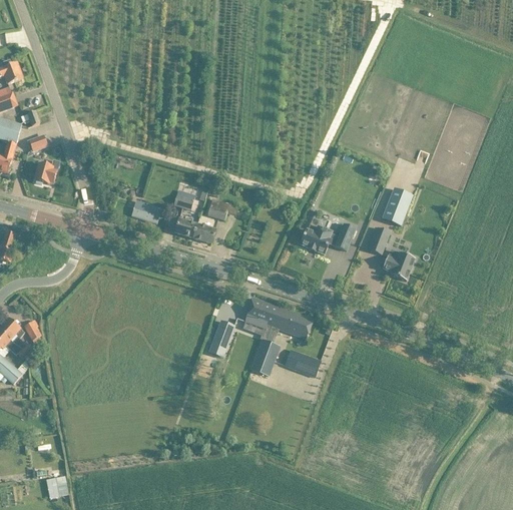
[(0,67),(0,76),(1,76),(0,73),(4,72),(8,83),(23,77),(17,61),(12,63),(10,58),(1,62),(3,66),(0,67)]
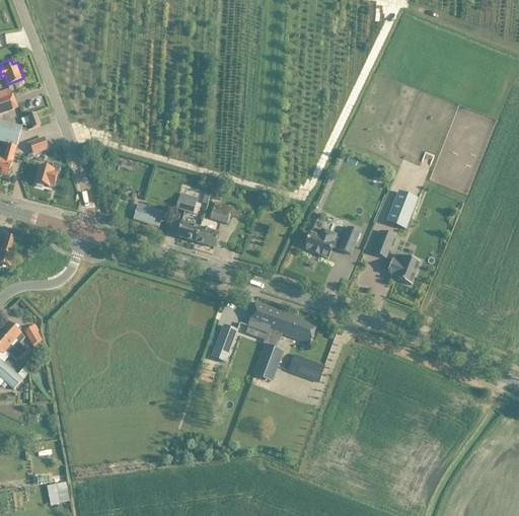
[(0,97),(0,112),(17,105),(12,92),(0,97)]
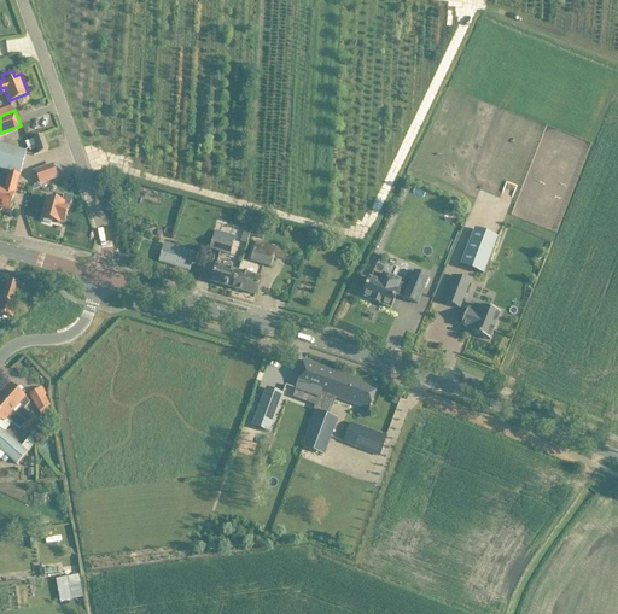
[(48,147),(42,133),(34,135),(39,151),(48,147)]
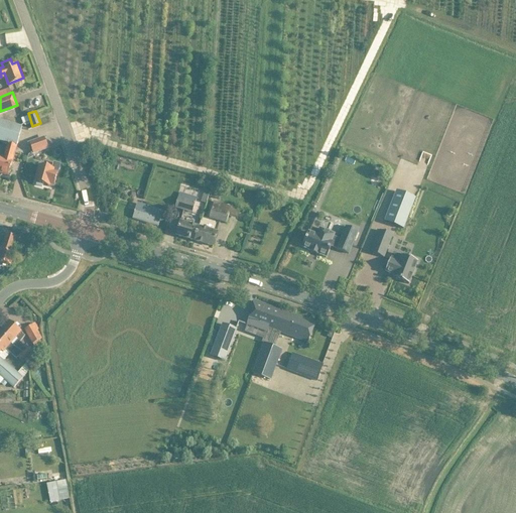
[(13,154),(22,126),(22,125),(0,118),(0,139),(8,142),(5,151),(0,149),(0,169),(0,170),(1,171),(5,172),(6,171),(8,172),(13,154)]
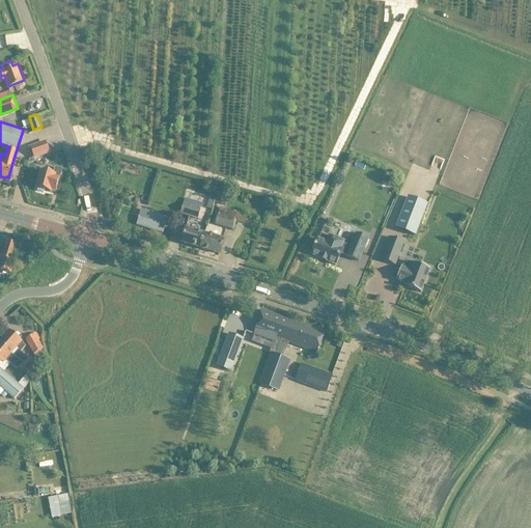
[(46,139),(30,144),(34,156),(50,150),(46,139)]
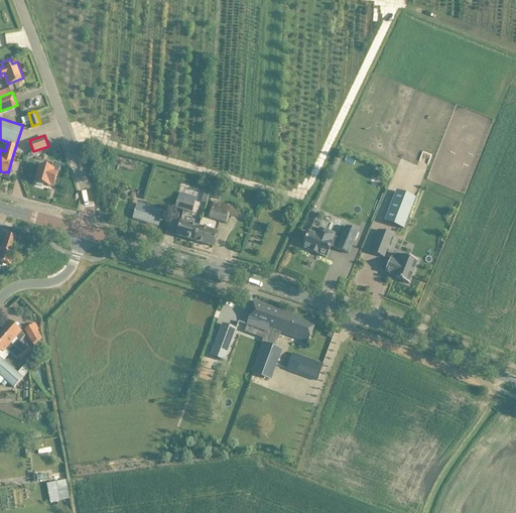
[(35,180),(36,180),(36,182),(42,184),(43,182),(48,183),(47,182),(48,180),(53,182),(57,170),(59,162),(54,161),(52,166),(40,162),(35,180)]
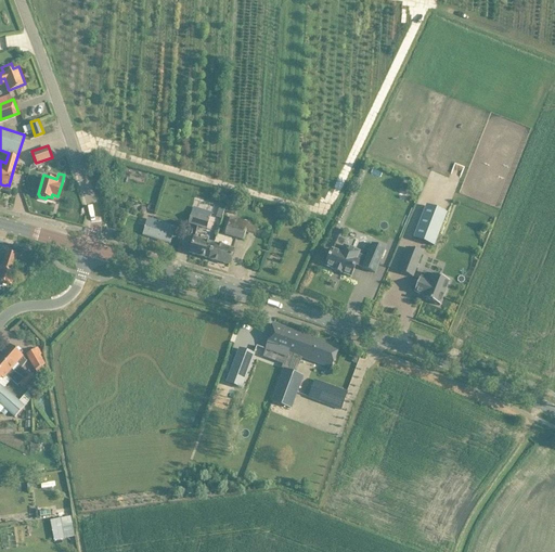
[(188,220),(206,227),(211,209),(193,204),(188,220)]
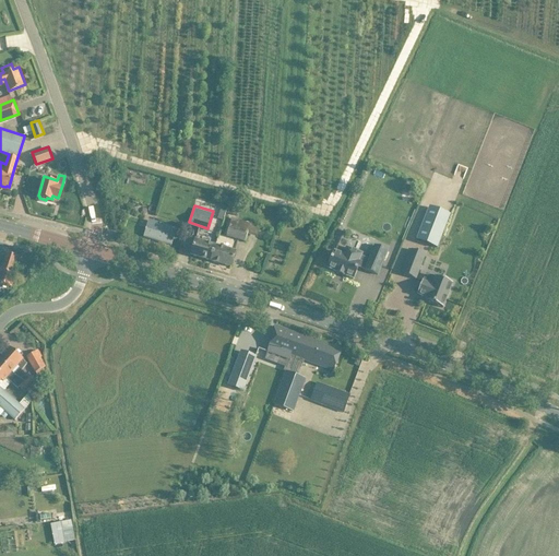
[(429,205),(416,237),(437,246),(450,213),(429,205)]
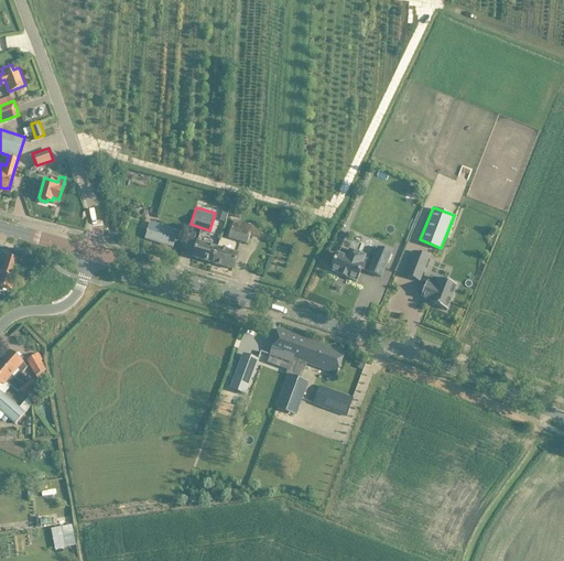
[(228,235),(247,241),(253,222),(234,217),(228,235)]
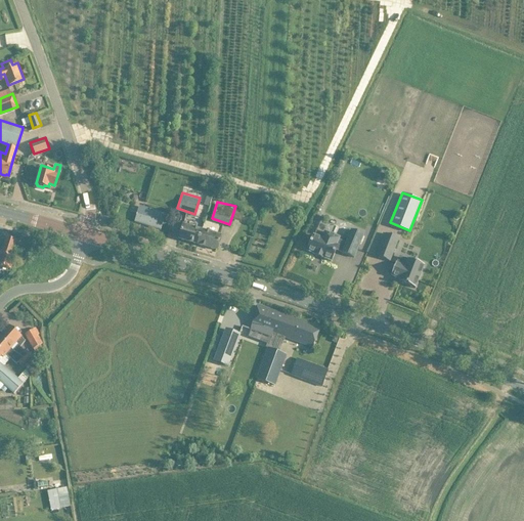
[(135,220),(160,227),(165,212),(143,206),(140,213),(137,212),(135,220)]
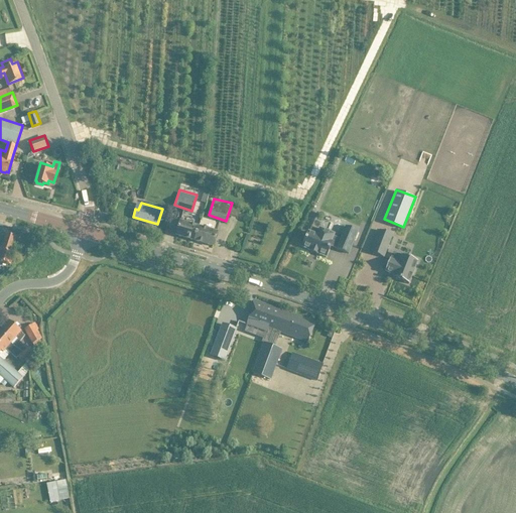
[(175,234),(195,239),(199,225),(179,220),(175,234)]
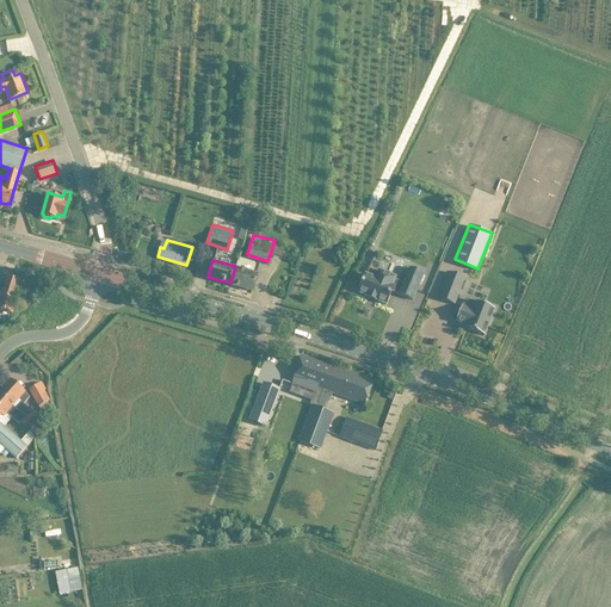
[(413,297),(424,271),(409,265),(399,291),(413,297)]
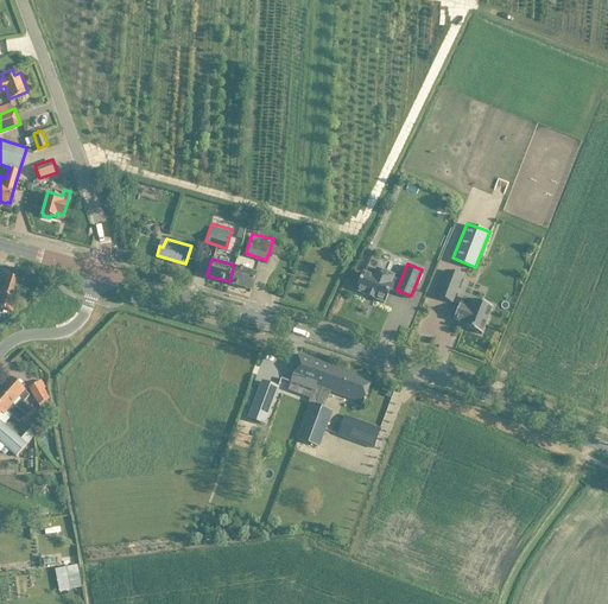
[(234,265),(229,281),(251,287),(255,271),(234,265)]
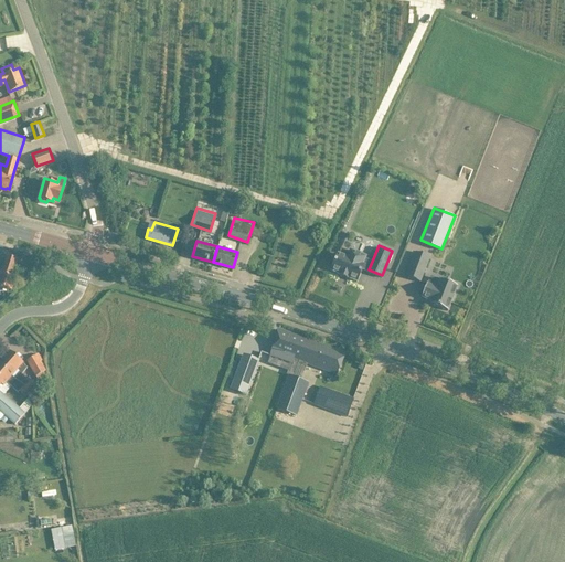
[(356,279),(364,263),(362,262),(365,254),(351,247),(347,256),(338,252),(331,268),(340,272),(340,273),(348,276),(348,275),(356,279)]
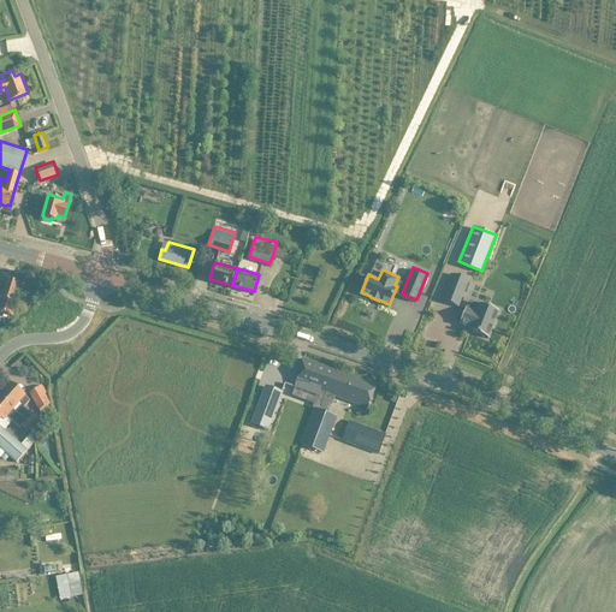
[(457,304),(468,278),(454,272),(443,298),(457,304)]
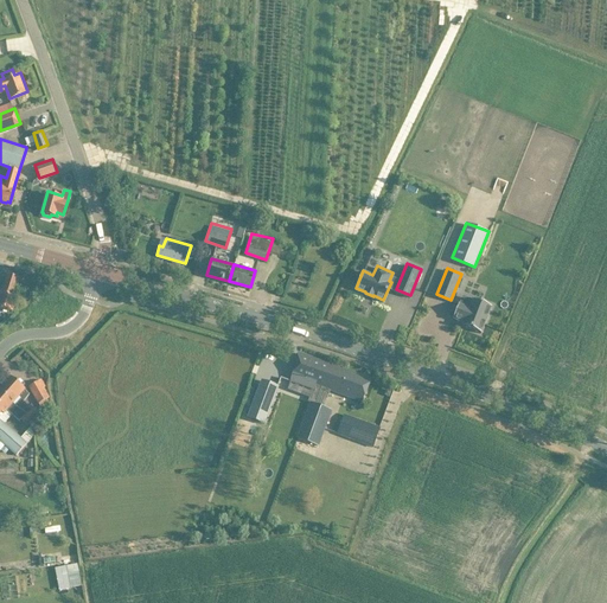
[(4,292),(0,294),(0,302),(5,309),(13,302),(4,292)]
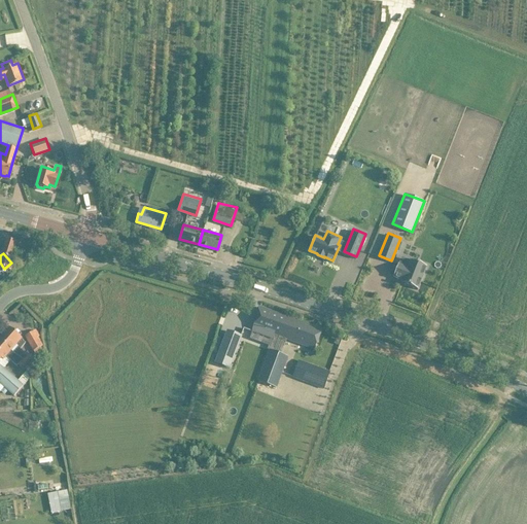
[(417,287),(426,265),(410,258),(407,267),(398,263),(393,275),(402,279),(401,281),(417,287)]
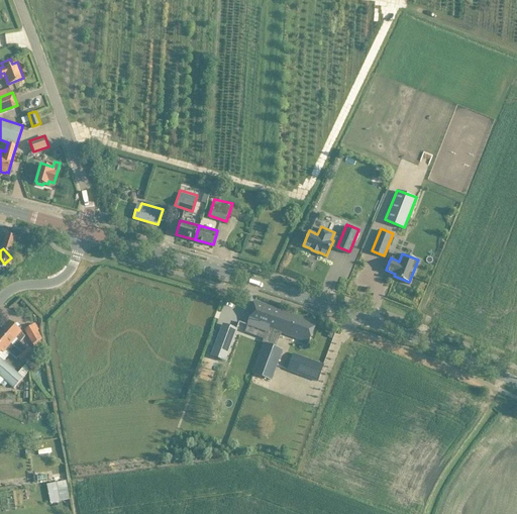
[(247,323),(267,330),(269,326),(309,340),(316,322),(253,300),(247,323)]
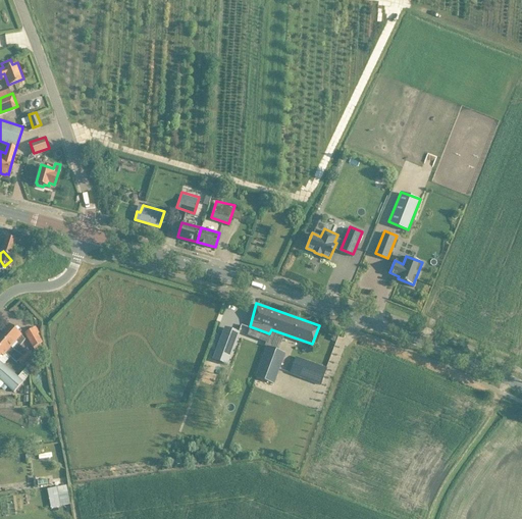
[(9,322),(0,332),(0,335),(11,346),(10,346),(14,349),(20,353),(25,349),(19,343),(16,340),(21,333),(9,322)]
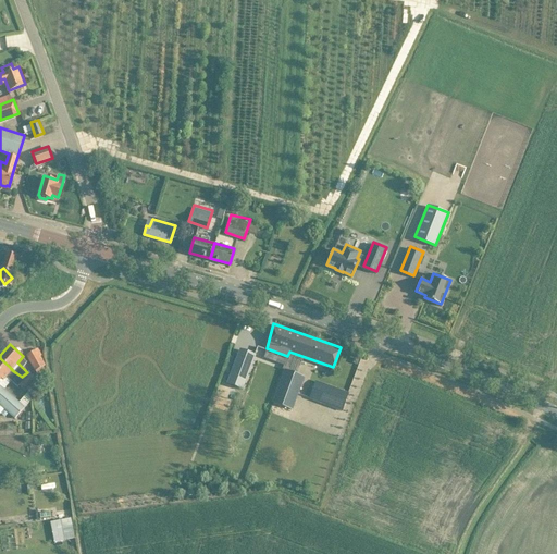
[(26,354),(39,377),(48,372),(42,365),(45,364),(36,348),(26,354)]
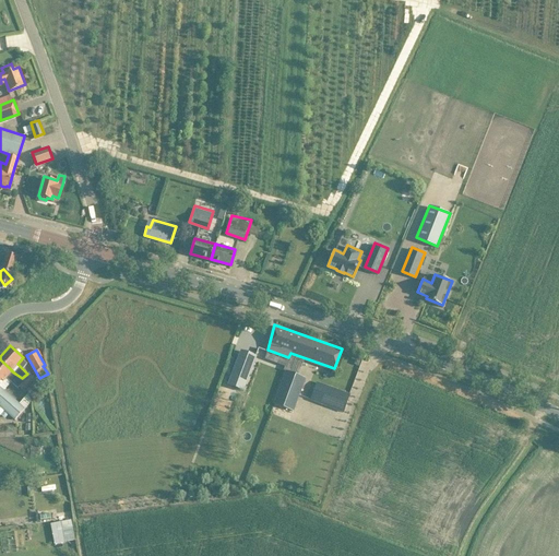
[(241,350),(228,383),(242,389),(256,355),(241,350)]
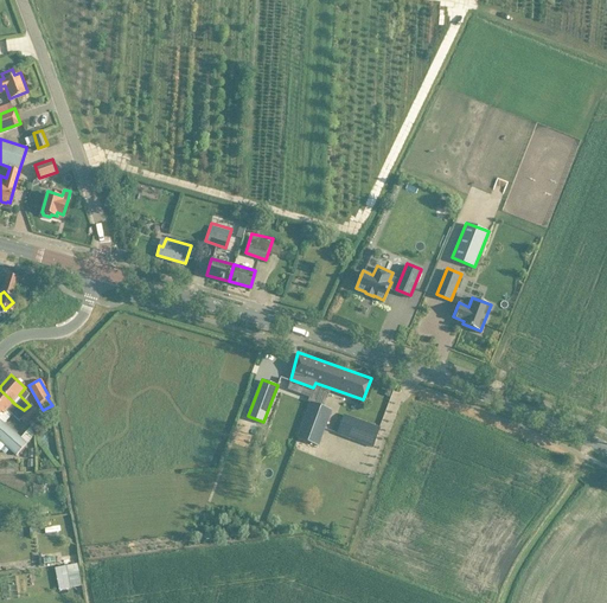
[(26,442),(4,421),(11,412),(19,418),(21,416),(27,423),(33,418),(26,410),(25,411),(24,410),(17,405),(12,402),(13,402),(0,390),(0,448),(5,443),(17,453),(26,442)]
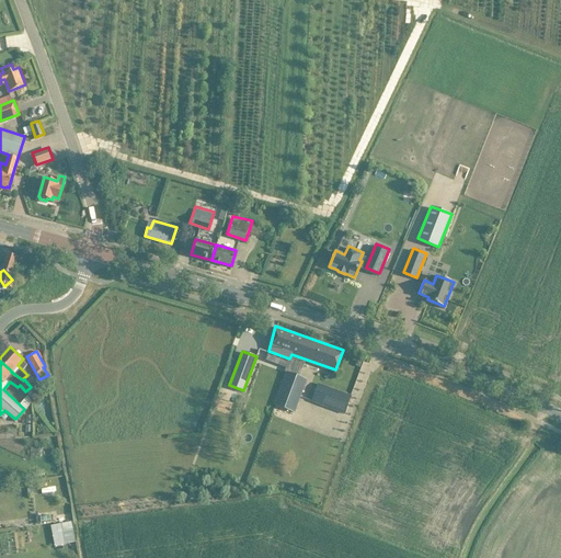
[(287,371),(275,403),(294,410),(306,377),(287,371)]
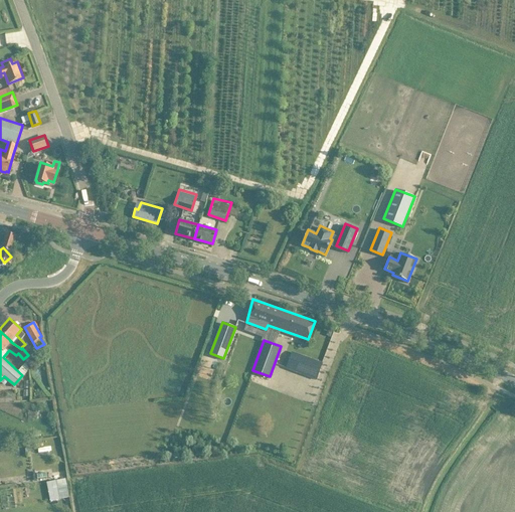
[(25,344),(20,348),(21,349),(22,348),(28,355),(33,350),(27,342),(25,344)]
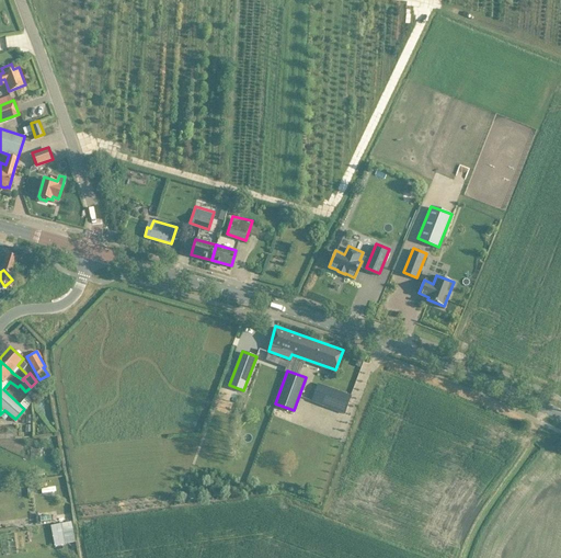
[(311,399),(344,411),(351,395),(318,383),(311,399)]
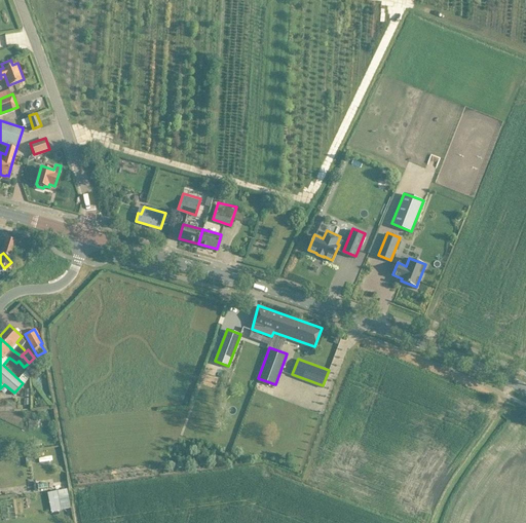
[(289,381),(278,409),(292,414),(302,386),(289,381)]
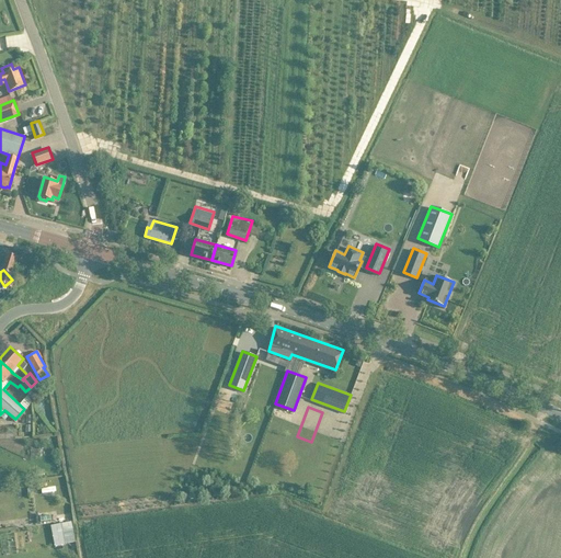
[(70,521),(50,524),(55,544),(64,543),(61,528),(71,526),(70,521)]
